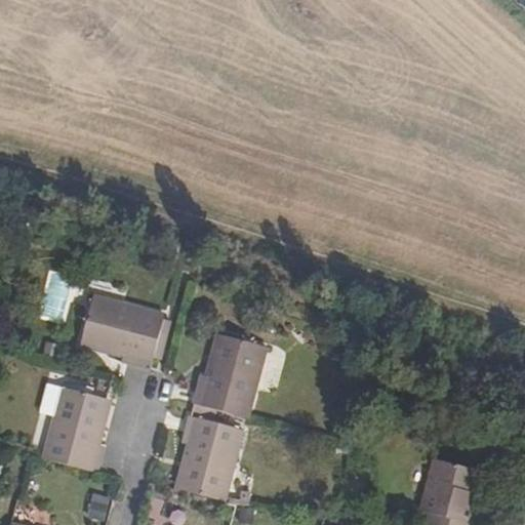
[(107,350),(106,355),(123,359),(122,363),(150,371),(153,358),(158,358),(167,323),(162,322),(163,316),(92,298),(82,344),(107,350)]
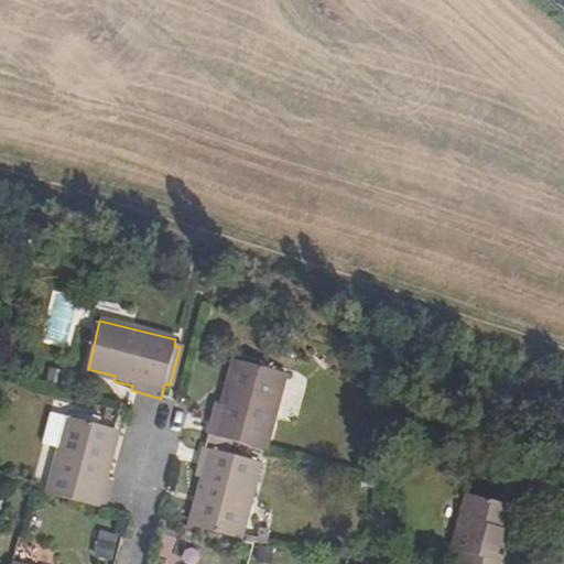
[(232,360),(225,388),(230,389),(238,362),(232,360)]
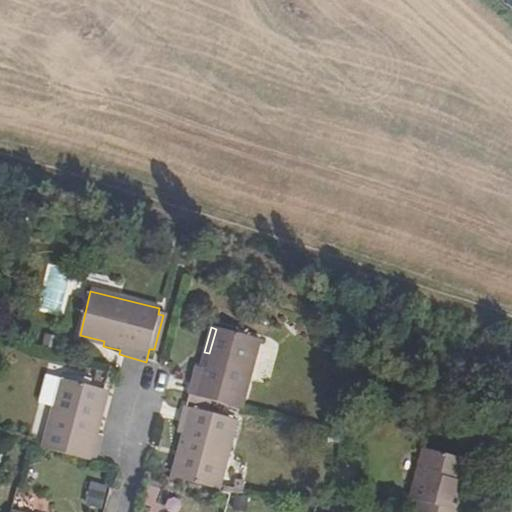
[(209,353),(204,352),(200,368),(195,367),(188,395),(242,410),(261,340),(216,329),(209,353)]
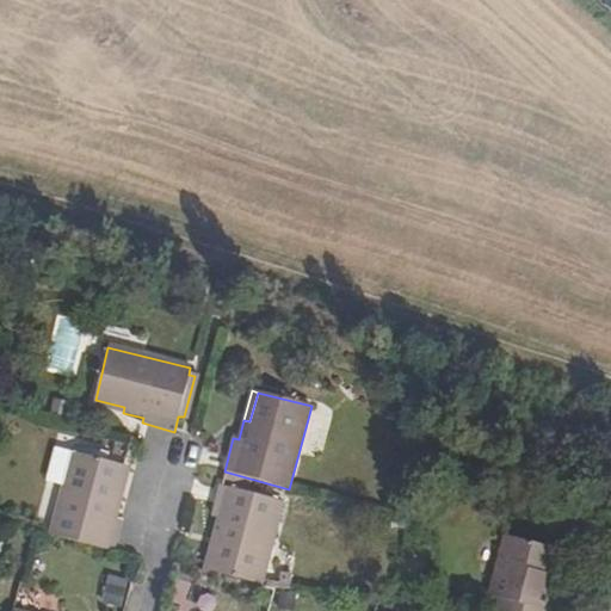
[(124,407),(96,400),(93,406),(123,413),(124,407)]
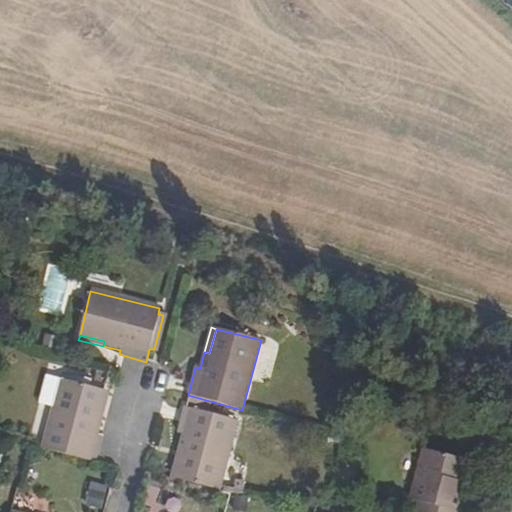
[(38,404),(52,408),(59,379),(46,376),(38,404)]
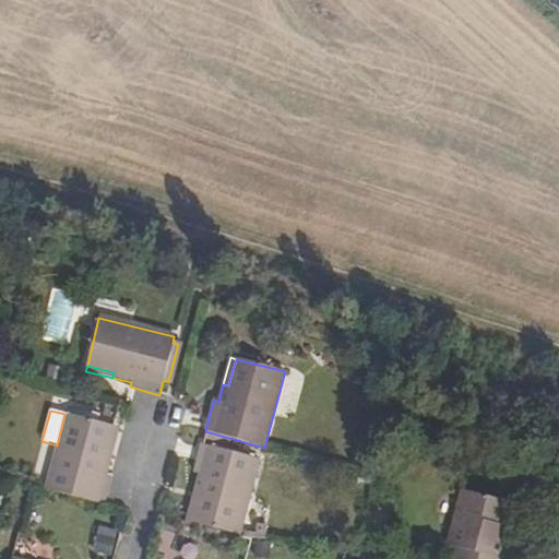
[(105,476),(110,455),(106,454),(113,427),(64,414),(57,445),(45,490),(104,506),(111,477),(105,476)]
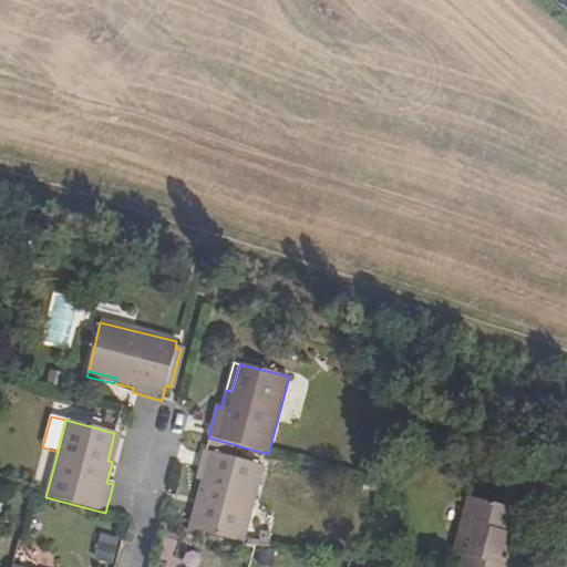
[(120,434),(114,433),(107,461),(112,462),(120,434)]
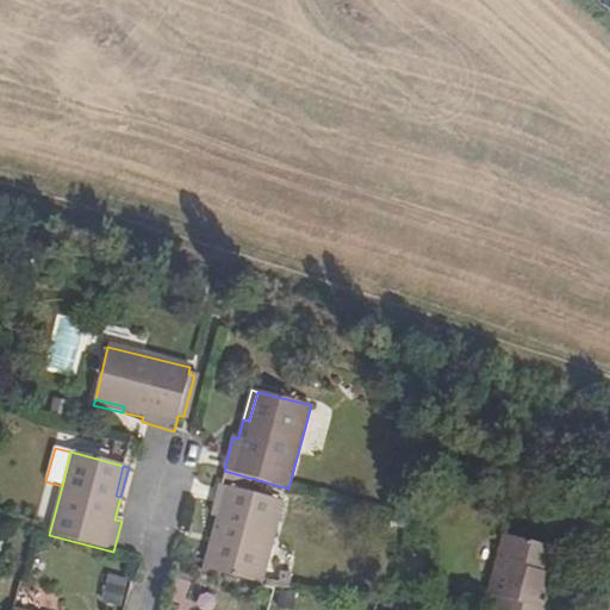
[(217,517),(211,540),(216,541),(209,570),(262,585),(284,503),(219,485),(211,516),(217,517)]
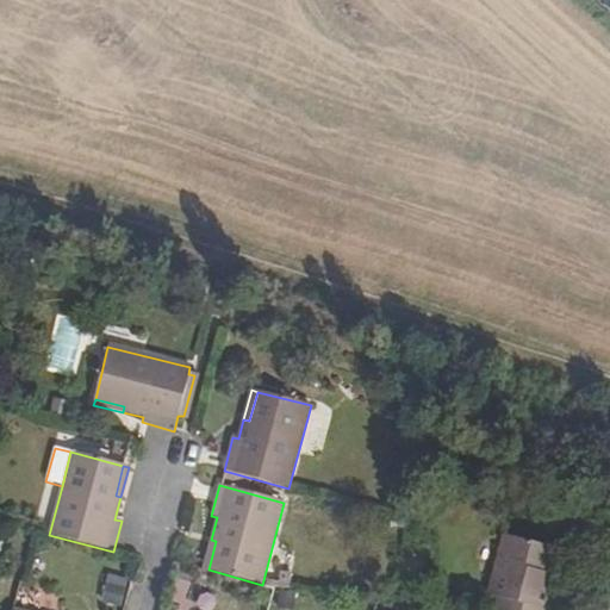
[(499,598),(496,609),(548,609),(555,586),(551,585),(560,549),(504,536),(489,595),(499,598)]
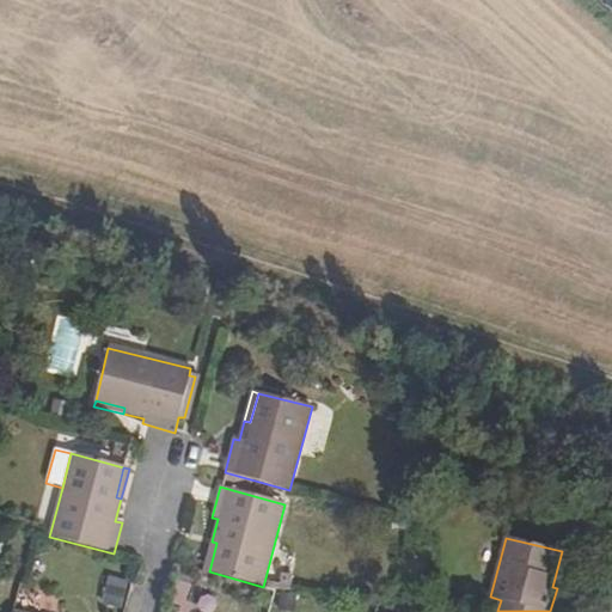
[(212,542),(203,570),(209,571),(216,543),(212,542)]
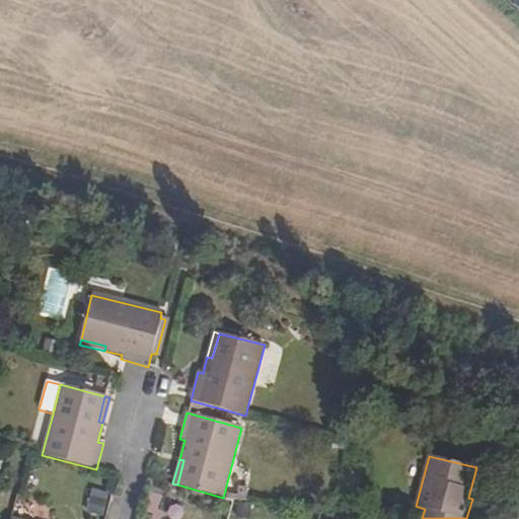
[(82,511),(100,517),(108,493),(90,487),(82,511)]
